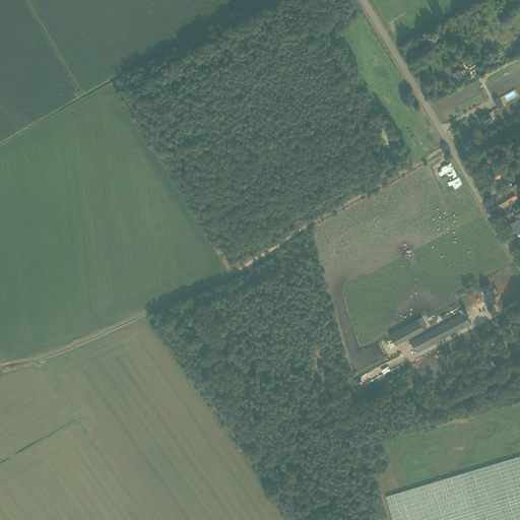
[(470,69),(476,65),(480,63),(477,59),(473,61),(467,64),(470,69)]
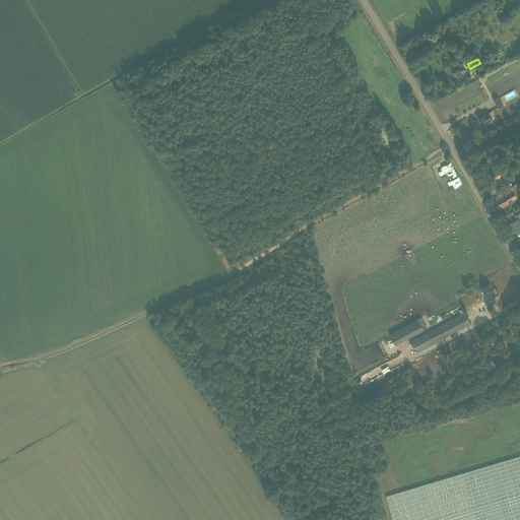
[(465,70),(463,67),(458,69),(452,73),(456,80),(462,76),(460,73),(465,70)]
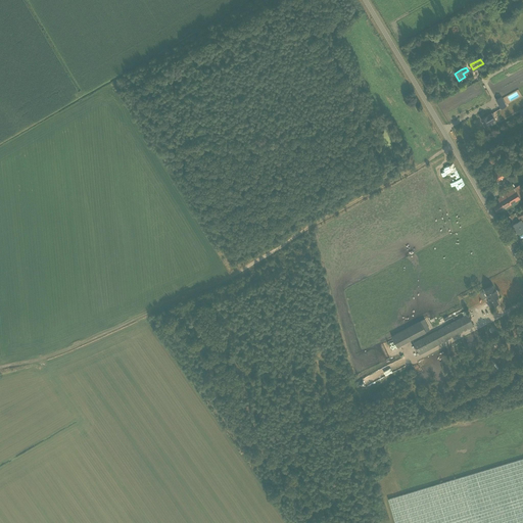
[(495,100),(501,108),(507,105),(502,96),(495,100)]
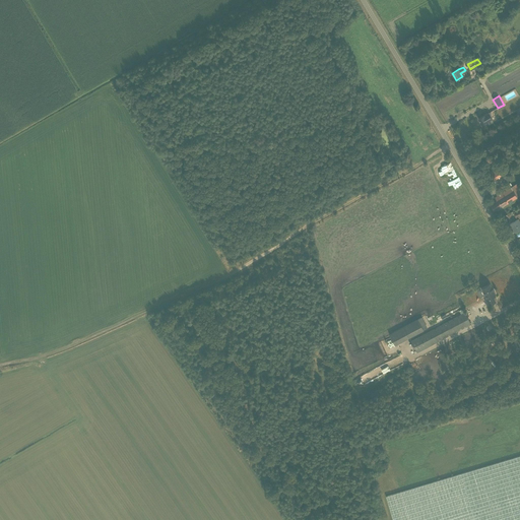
[(482,116),(478,119),(481,125),(486,123),(488,122),(489,125),(493,122),(490,117),(492,116),(490,112),(482,116)]
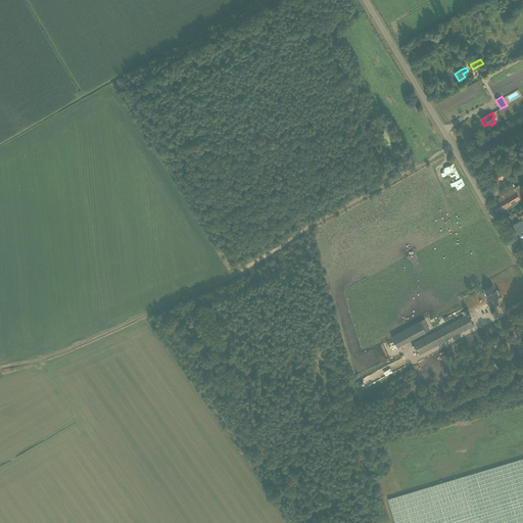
[(506,176),(501,168),(492,174),(496,181),(506,176)]
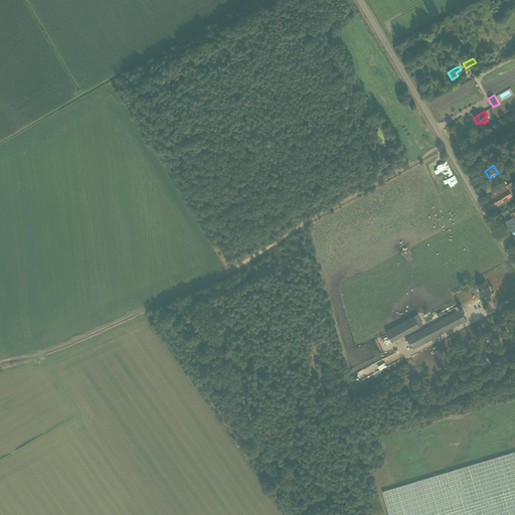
[(438,179),(442,189),(450,185),(453,192),(457,190),(459,193),(462,192),(453,172),(438,179)]
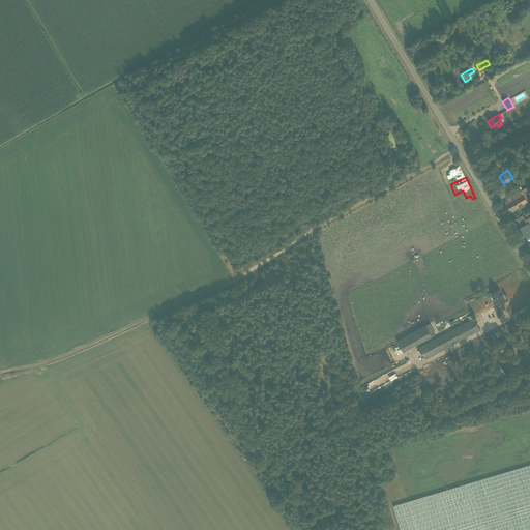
[(504,206),(499,208),(504,215),(508,212),(529,199),(529,192),(527,187),(526,187),(504,202),(506,204),(504,206)]
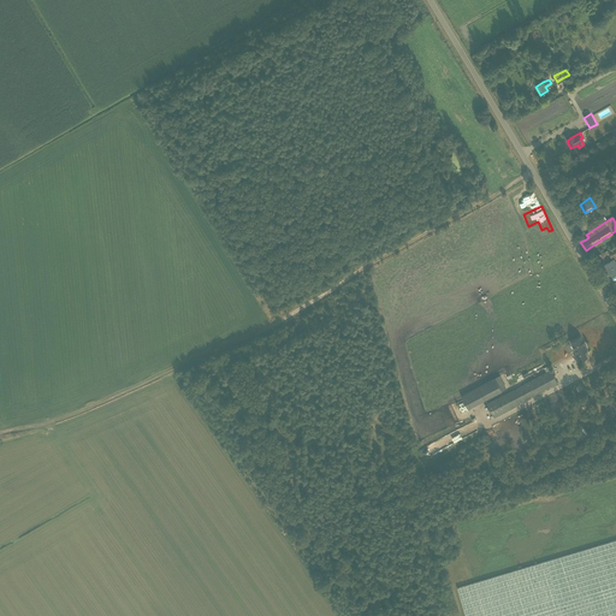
[(615,264),(614,259),(603,265),(609,276),(615,272),(615,264)]
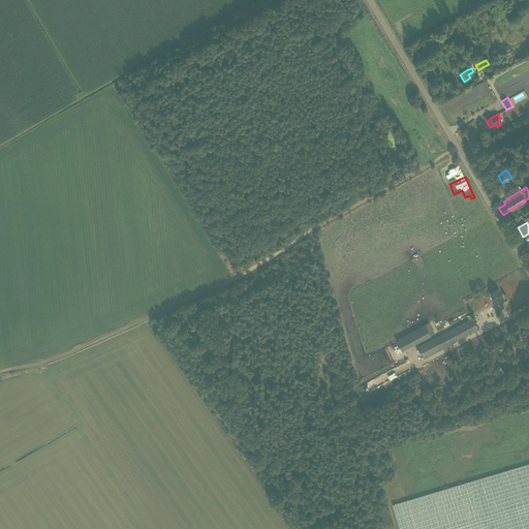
[(490,294),(486,297),(489,302),(493,300),(495,304),(498,310),(499,310),(504,307),(501,302),(504,301),(498,288),(493,291),(490,293),(490,294)]
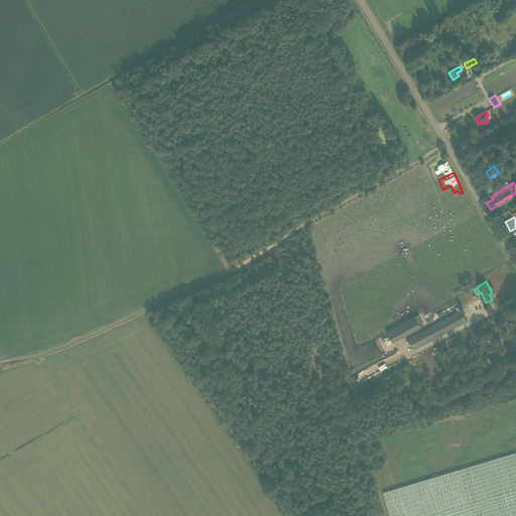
[(468,321),(462,310),(407,339),(414,350),(448,332),(462,325),(468,321)]
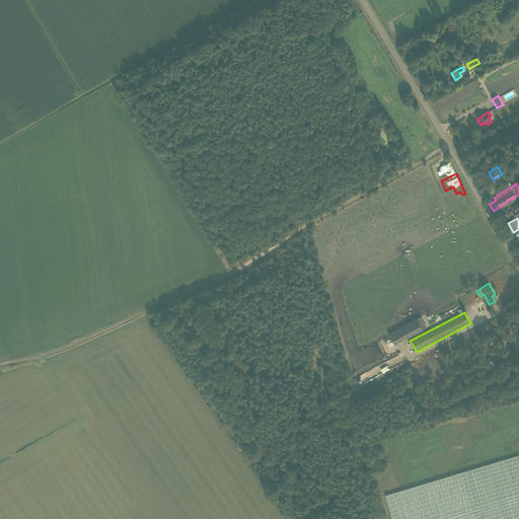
[(394,345),(423,329),(417,318),(388,334),(394,345)]
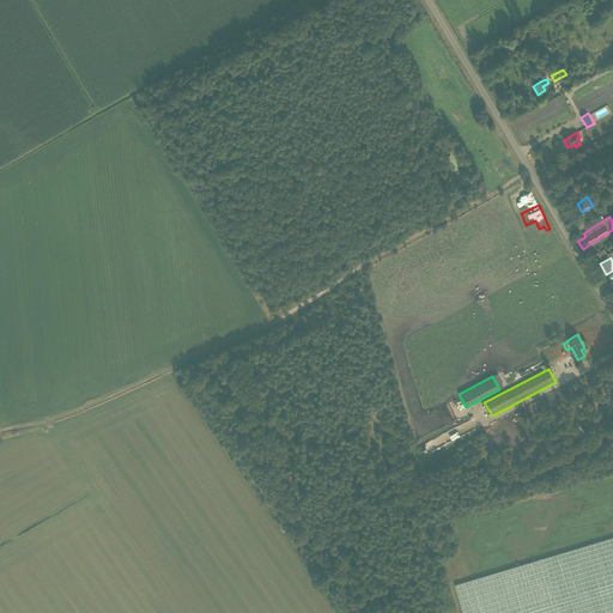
[(462,612),(612,612),(612,538),(455,586),(462,612)]
